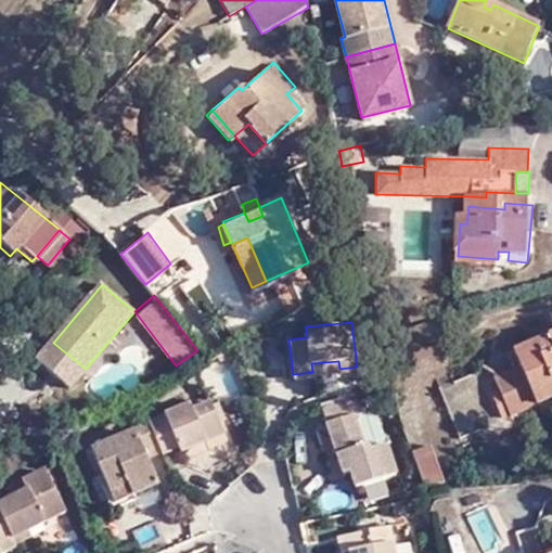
[(508,421),(551,400),(551,342),(511,359),(517,375),(491,385),(508,421)]
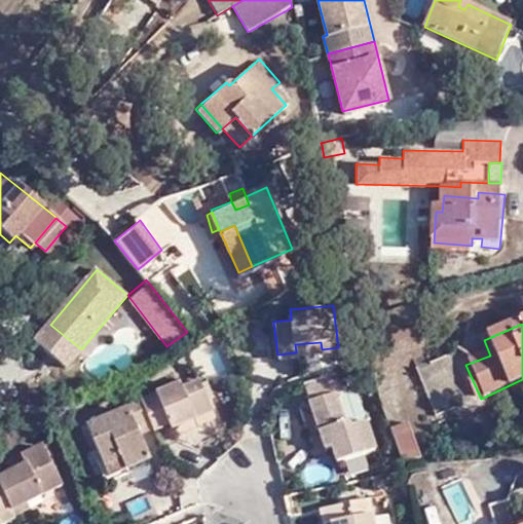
[(81,349),(50,325),(36,342),(66,367),(81,349)]
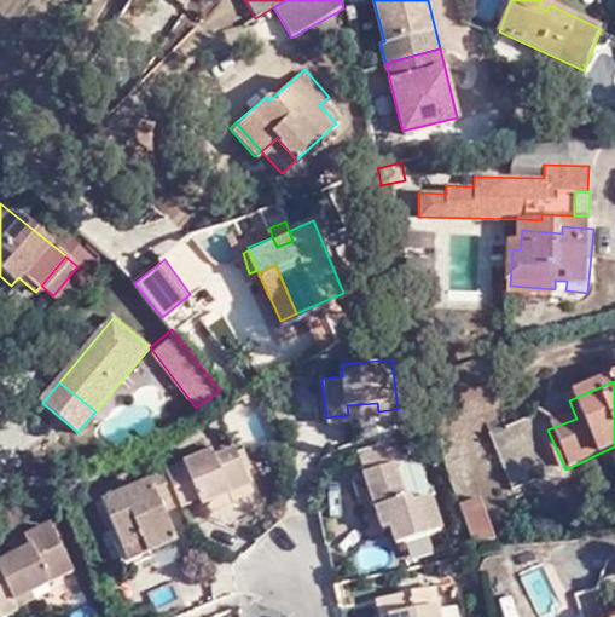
[(348,415),(378,411),(377,403),(347,405),(348,415)]
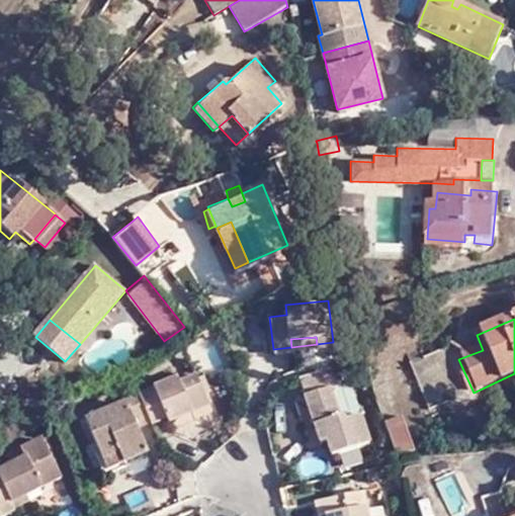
[(340,358),(329,362),(331,370),(342,366),(340,358)]
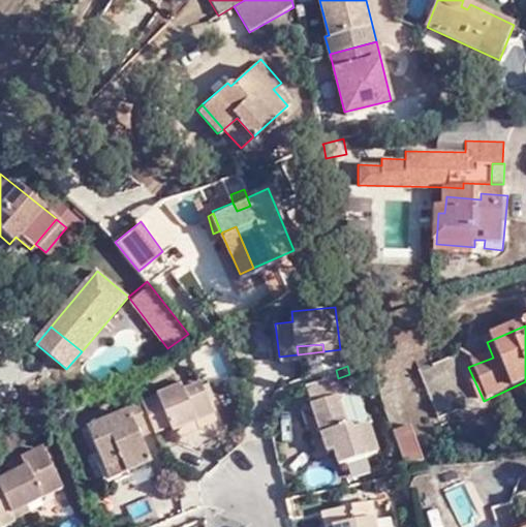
[(322,375),(303,381),(322,437),(330,435),(333,445),(338,458),(375,445),(365,419),(349,424),(348,419),(344,420),(334,394),(343,391),(338,378),(336,370),(322,375)]
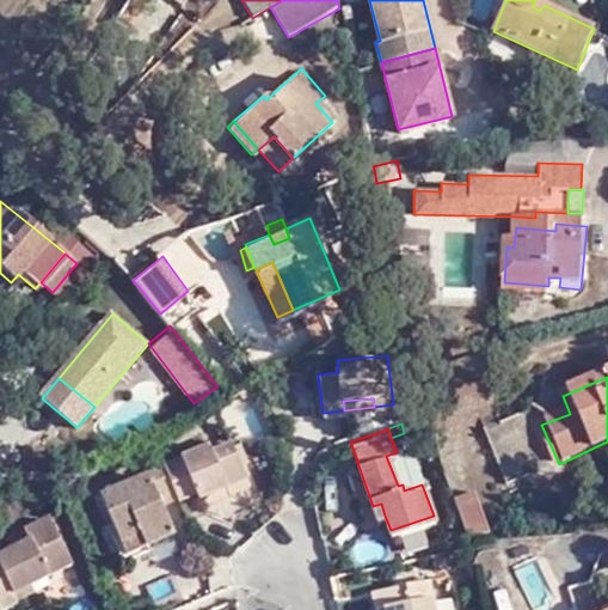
[(226,434),(207,441),(209,447),(228,439),(226,434)]
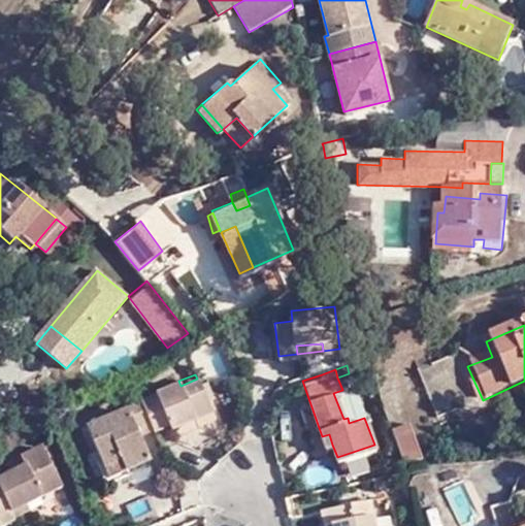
[(152,426),(153,429),(167,422),(170,427),(193,417),(196,422),(212,415),(205,397),(198,381),(197,379),(181,386),(178,381),(138,398),(152,426)]
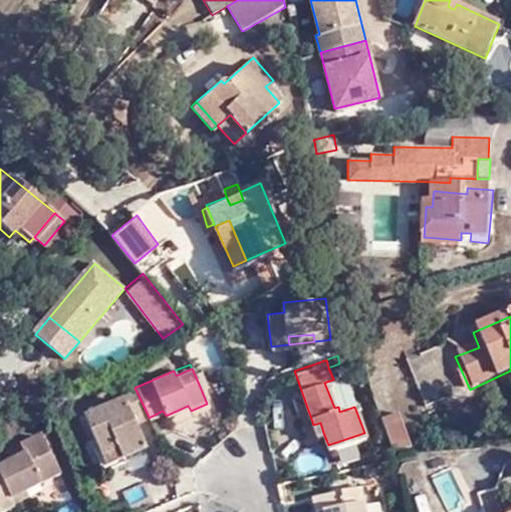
[(200,368),(193,370),(200,387),(206,384),(200,368)]
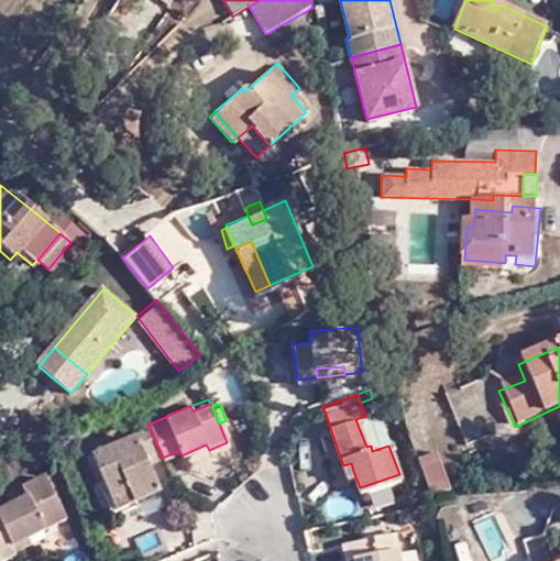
[(147,461),(162,454),(147,425),(132,431),(133,436),(91,454),(106,487),(107,491),(125,483),(132,498),(133,498),(158,487),(147,461)]
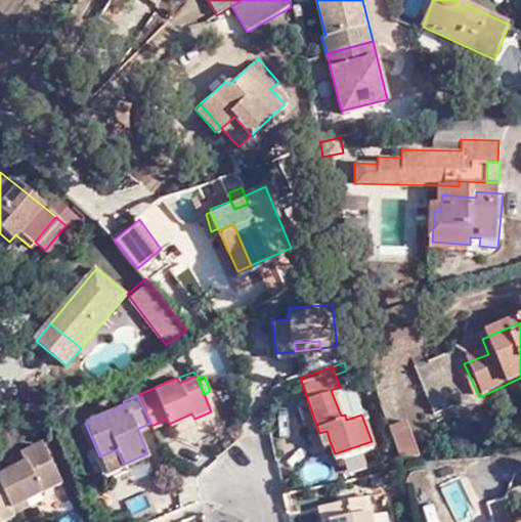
[(191,414),(169,424),(171,429),(194,419),(191,414)]
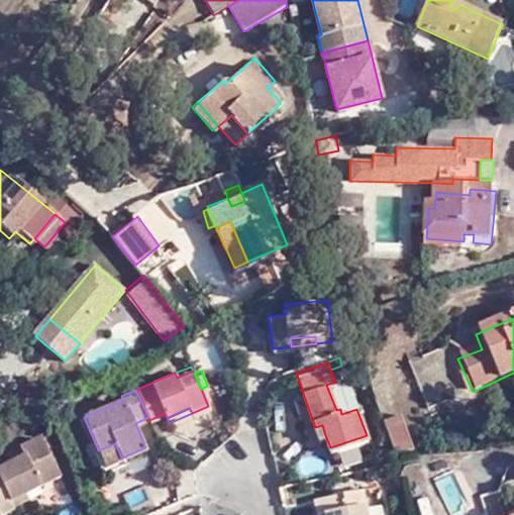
[(401,413),(383,418),(393,448),(411,448),(401,413)]
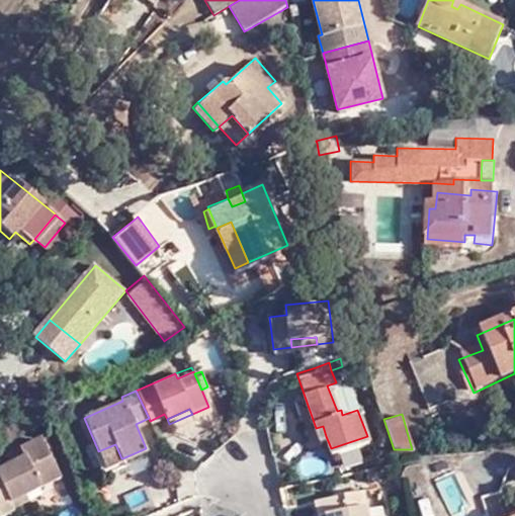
[(323,426),(316,428),(320,438),(326,436),(323,426)]
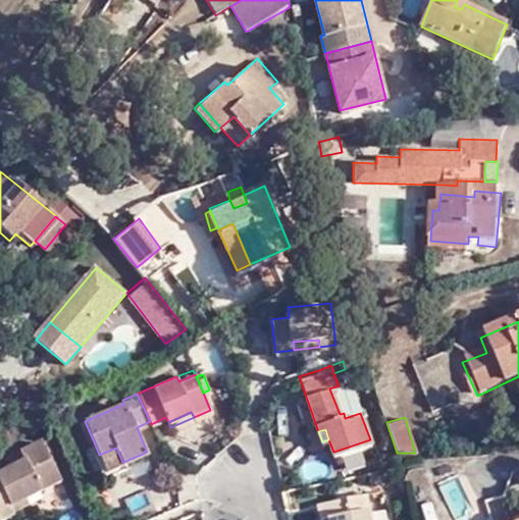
[(46,435),(40,438),(47,454),(52,451),(46,435)]
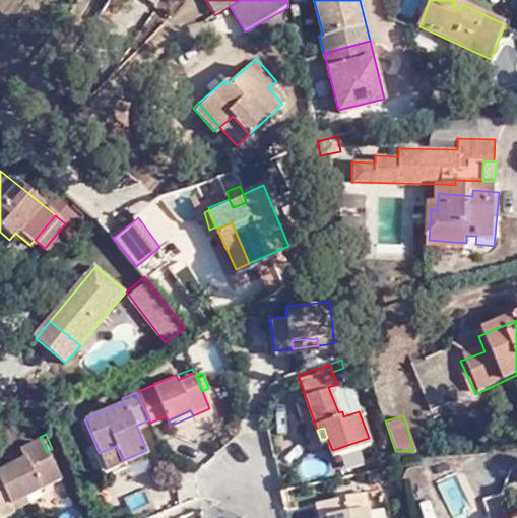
[(0,490),(7,506),(25,497),(23,493),(21,489),(35,482),(37,487),(59,476),(47,452),(40,437),(19,446),(23,456),(0,466),(0,490)]
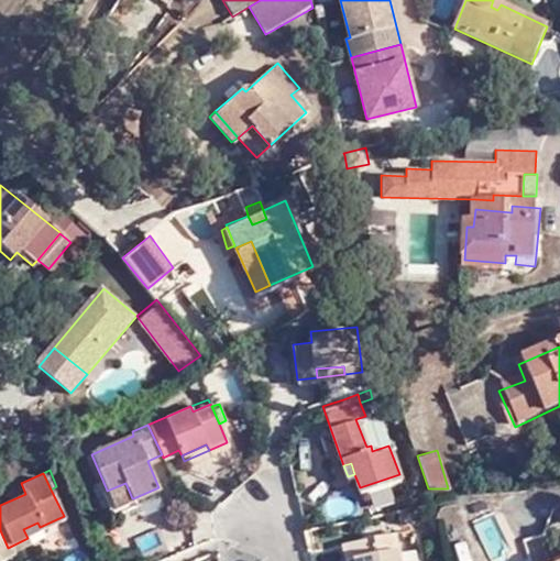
[(366,486),(371,503),(391,496),(386,481),(366,486)]
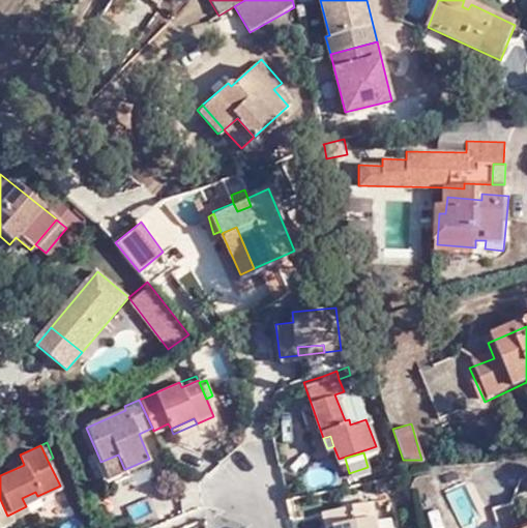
[(127,473),(125,469),(124,469),(118,455),(100,462),(99,459),(95,462),(105,484),(127,473)]
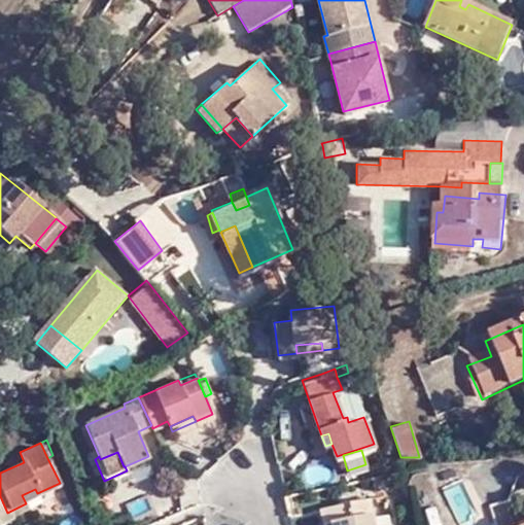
[(464,476),(448,484),(465,519),(482,511),(464,476)]
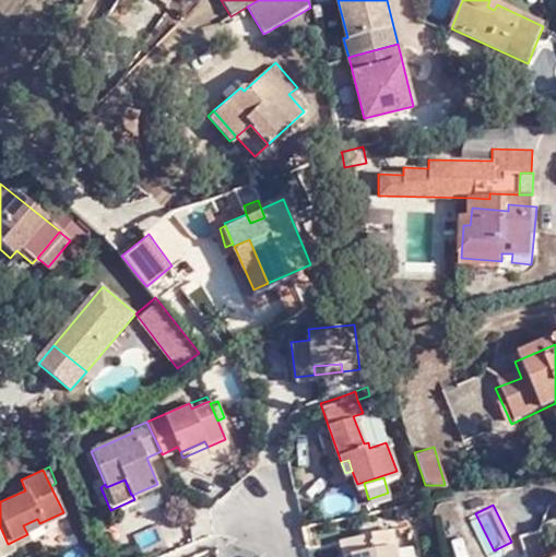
[(23,525),(25,530),(39,523),(37,519),(23,525)]
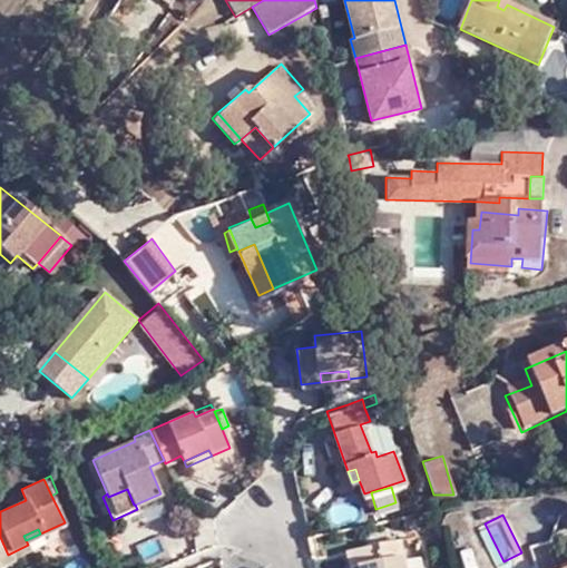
[(406,567),(403,557),(400,539),(396,540),(394,534),(385,536),(388,541),(367,545),(345,550),(349,567),(406,567)]
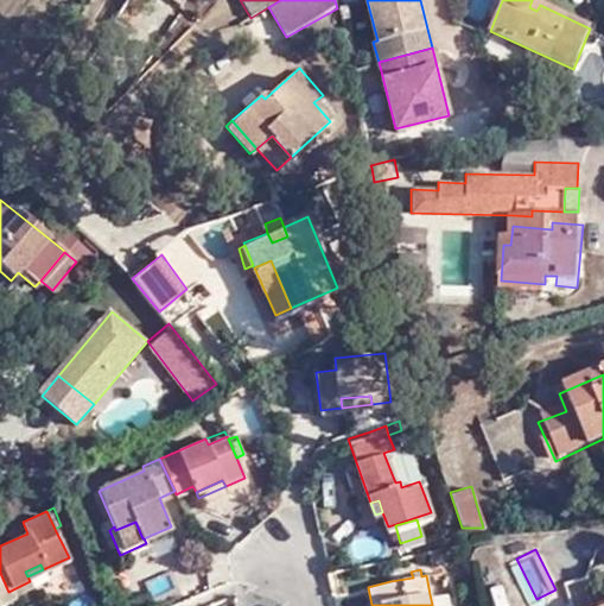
[(413,578),(411,572),(389,575),(390,581),(413,578)]
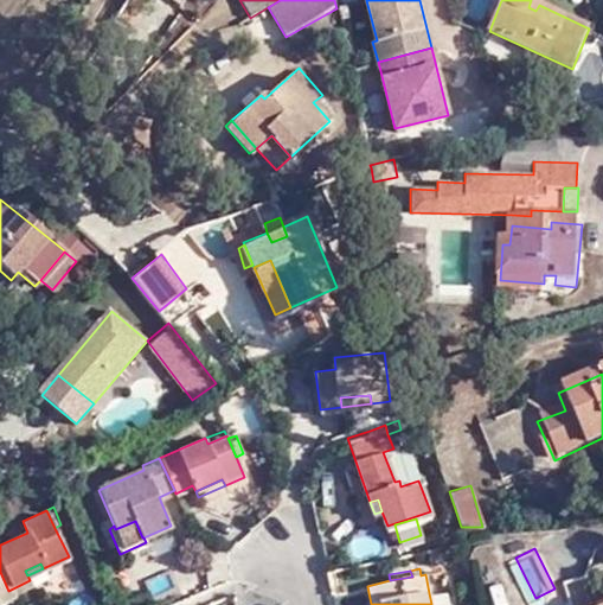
[(0,600),(11,596),(8,591),(0,572),(0,600)]
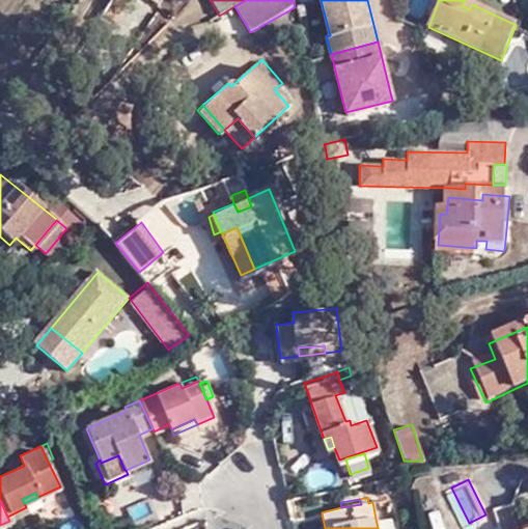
[(392,528),(390,516),(376,519),(378,528),(392,528)]
